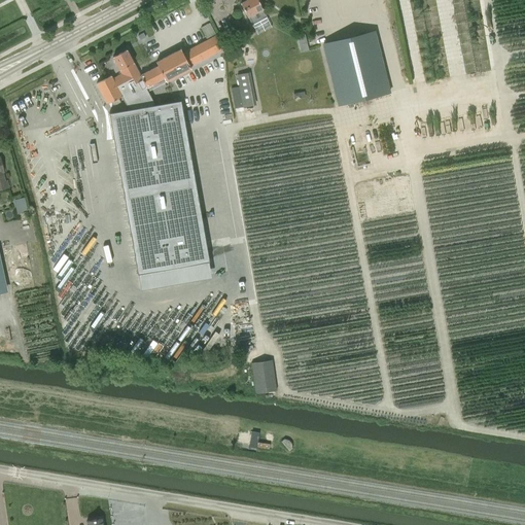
[(244,0),(242,1),(249,14),(264,7),(259,0),(244,0)]
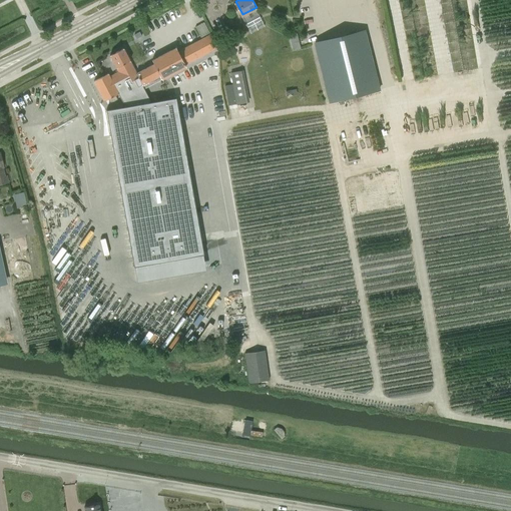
[(381,87),(367,29),(316,42),(331,100),(381,87)]
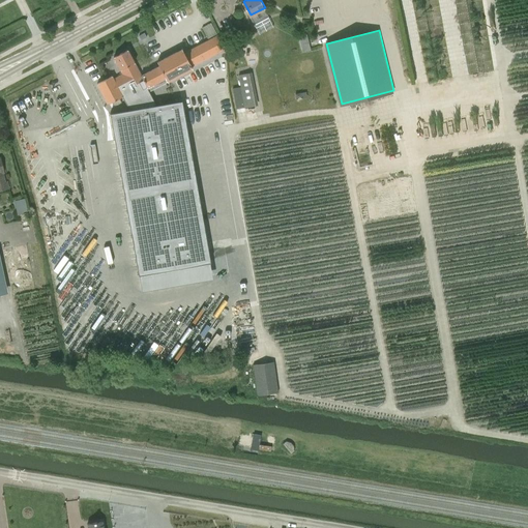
[(160,64),(142,74),(145,80),(150,90),(194,67),(193,65),(228,47),(220,33),(185,51),(183,48),(158,60),(160,64)]
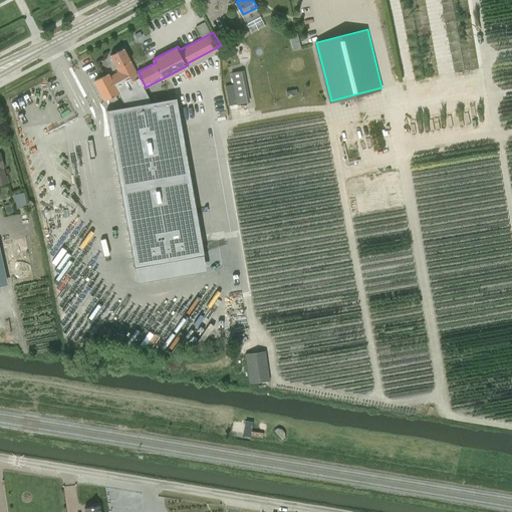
[(111,75),(118,89),(128,84),(141,77),(138,71),(132,59),(125,47),(111,54),(117,66),(119,70),(111,75)]
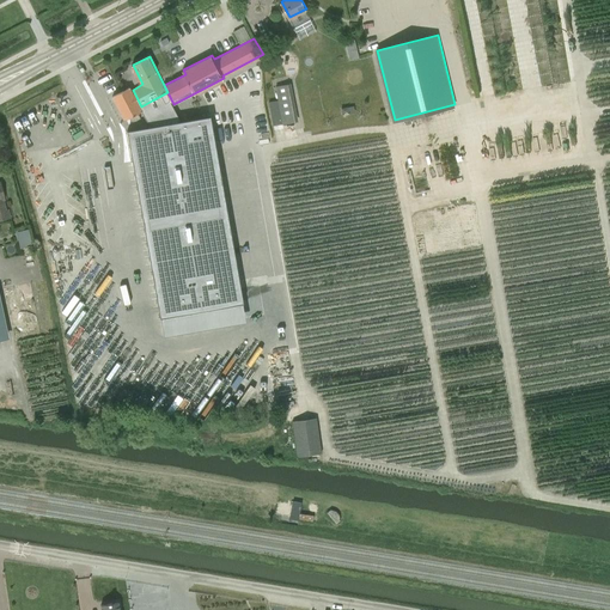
[(292,81),(278,84),(285,122),(300,120),(292,81)]
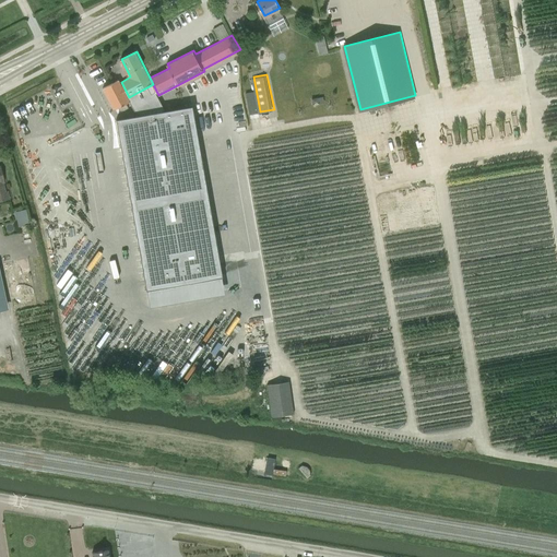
[(129,97),(121,82),(119,79),(104,86),(115,108),(131,101),(129,97)]
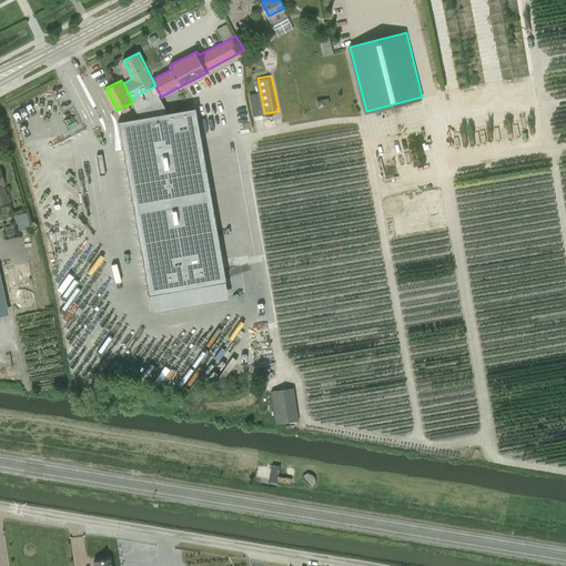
[(160,99),(167,113),(178,108),(171,94),(160,99)]
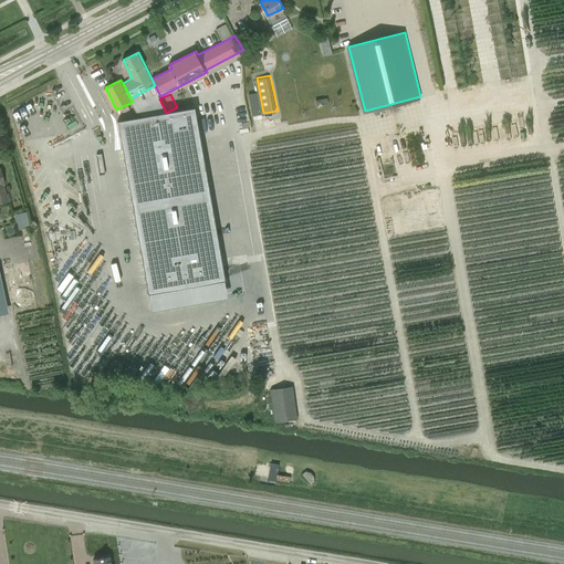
[(195,110),(117,123),(148,296),(225,283),(195,110)]
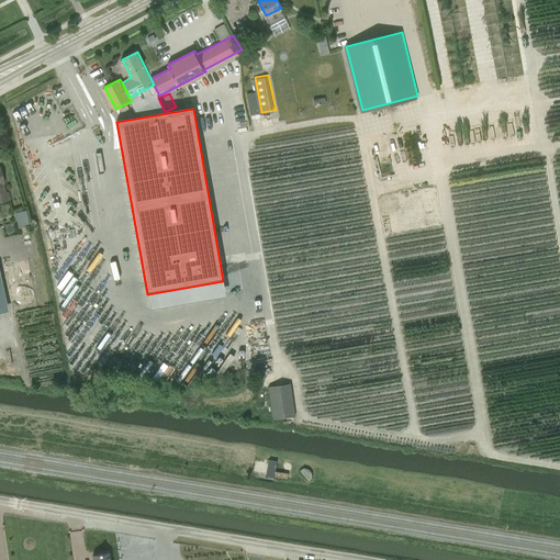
[(1,165),(0,165),(0,201),(12,199),(10,190),(8,190),(6,181),(1,165)]
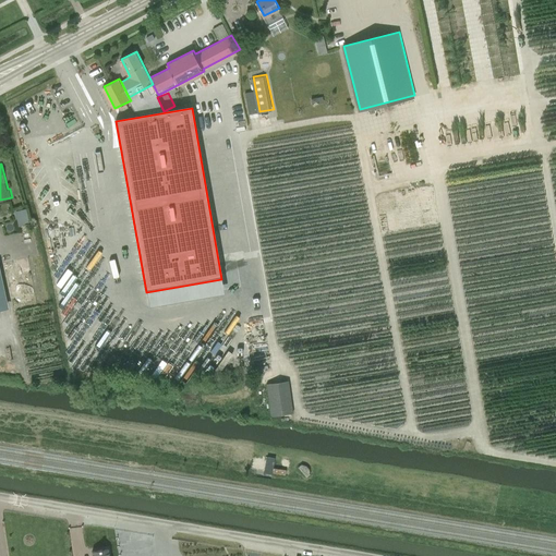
[(22,225),(32,222),(28,208),(17,210),(22,225)]
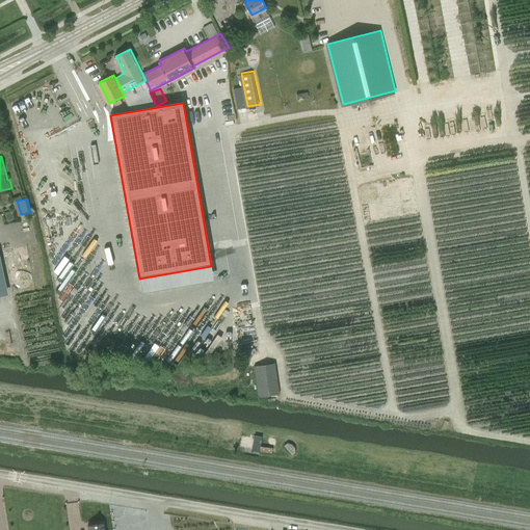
[(0,253),(0,293),(8,292),(0,253)]
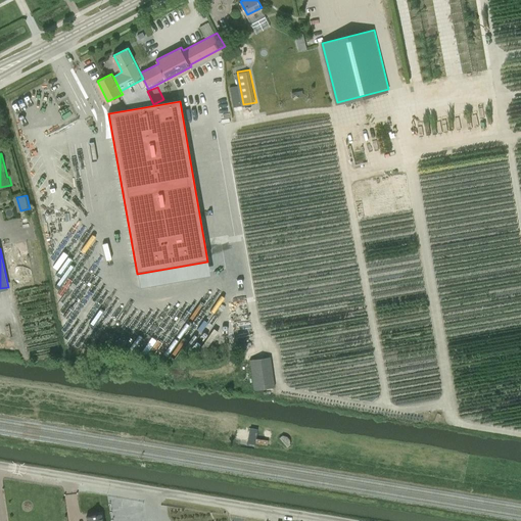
[(218,296),(218,305),(233,305),(233,295),(218,296)]
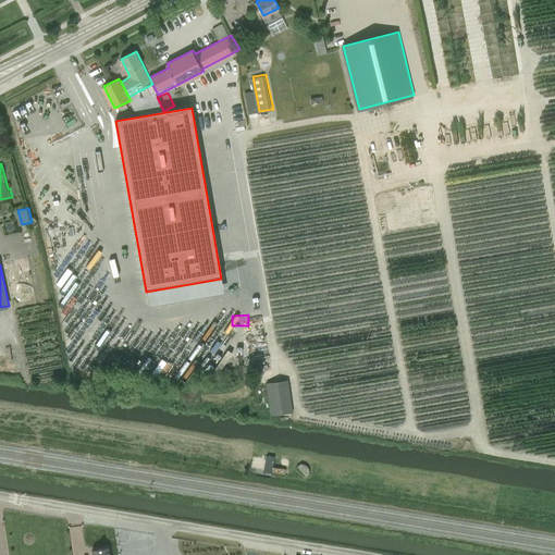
[(171,366),(171,346),(122,345),(122,366),(171,366)]
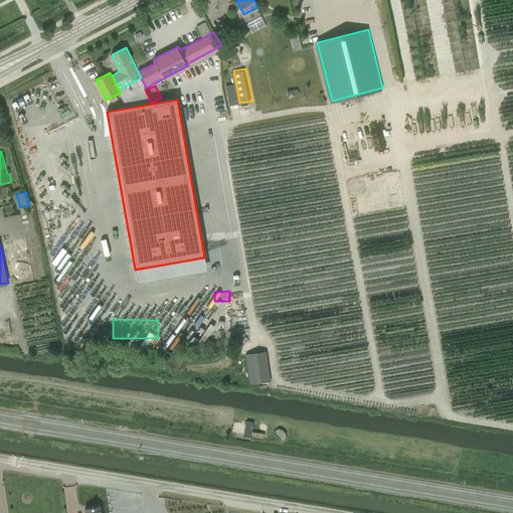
[(273,379),(269,355),(269,350),(247,353),(251,382),(273,379)]
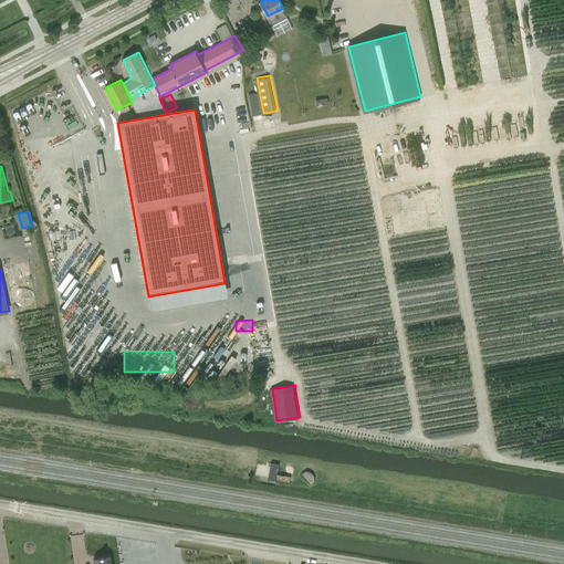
[(291,479),(291,473),(280,472),(280,461),(271,460),(270,478),(291,479)]
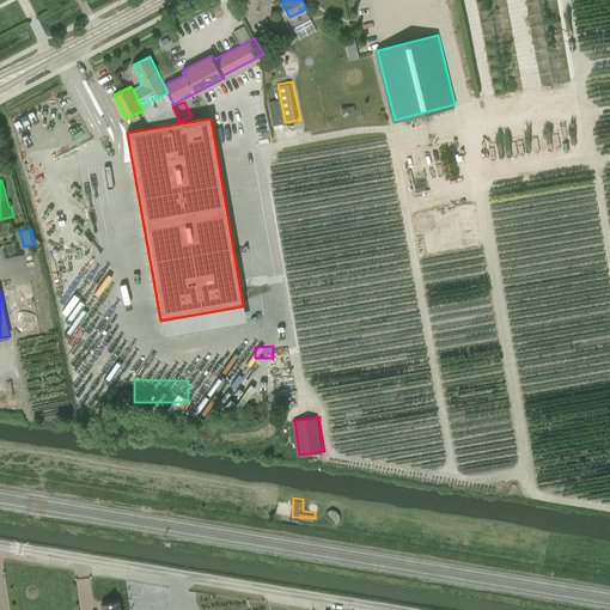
[(331,507),(328,511),(337,522),(341,518),(340,512),(337,508),(331,507)]
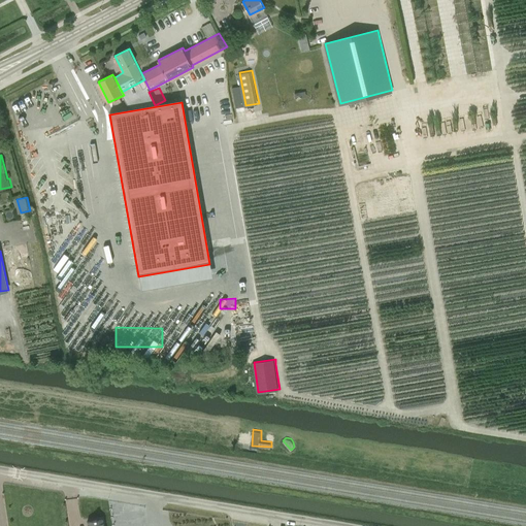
[(107,525),(106,517),(90,520),(90,525),(107,525)]
